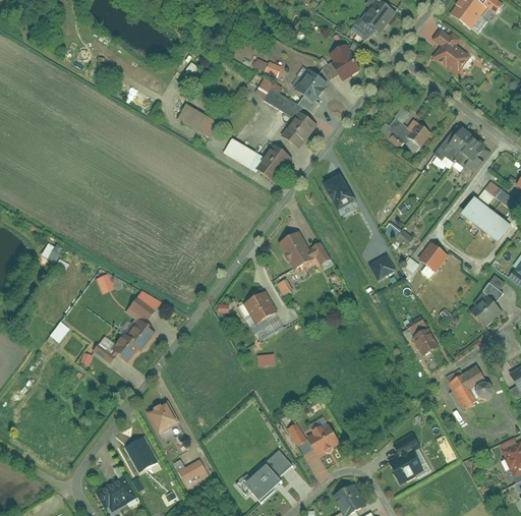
[(375,0),(360,21),(377,33),(396,6),(387,0),(375,0)]
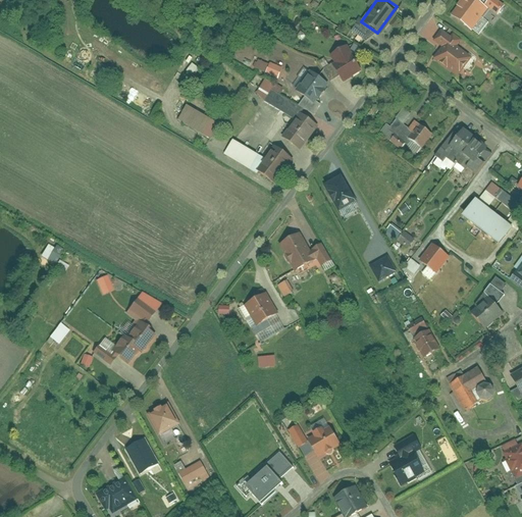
[(462,0),(453,13),(471,27),(485,7),(475,0),(462,0)]
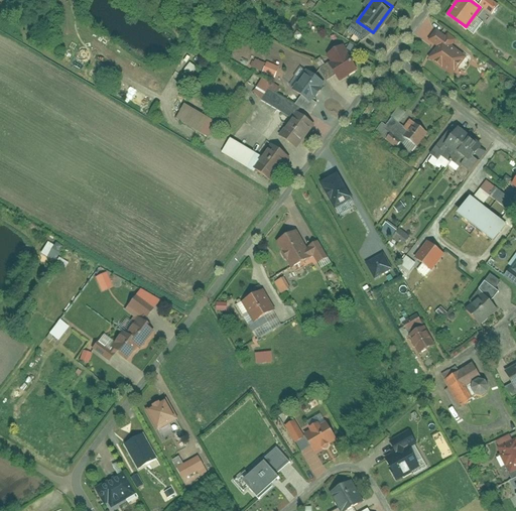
[(441,46),(435,52),(449,66),(462,52),(452,43),(459,35),(448,26),(444,31),(436,24),(427,34),(439,45),(441,46)]
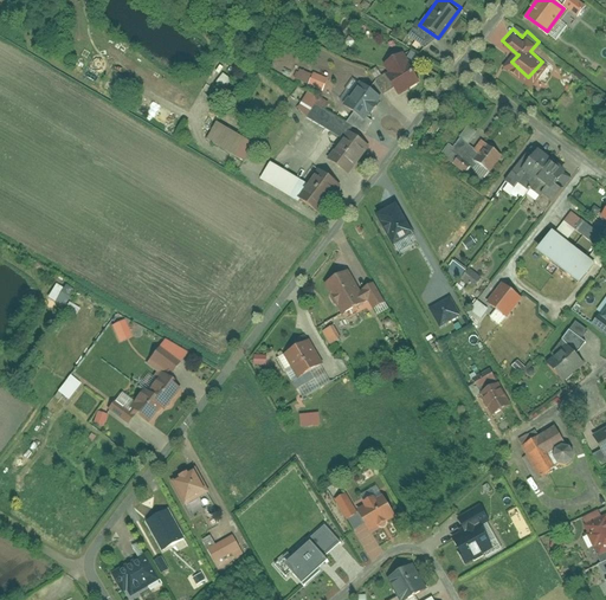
[(412,77),(399,51),(381,60),(388,73),(379,78),(386,91),(412,77)]
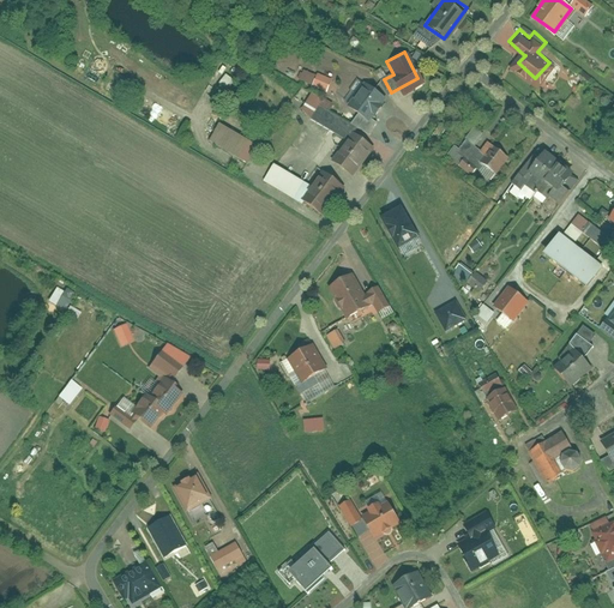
[(339,82),(304,64),(298,74),(333,92),(339,82)]
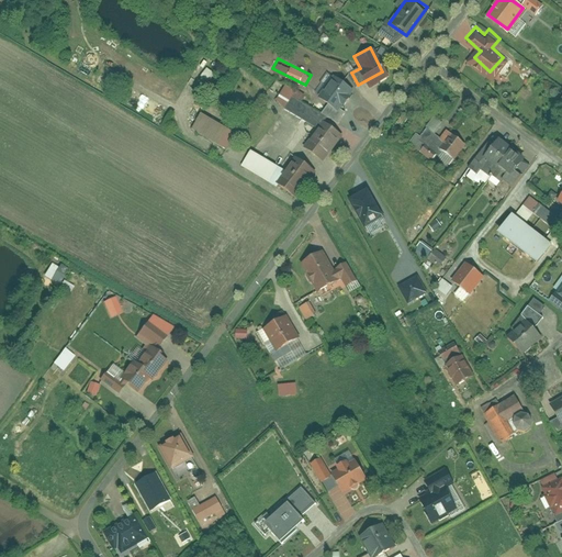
[(205,65),(199,74),(205,78),(212,70),(205,65)]
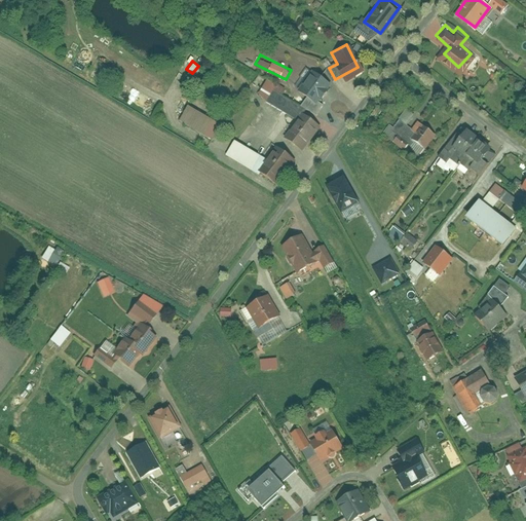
[(333,79),(327,69),(321,72),(327,82),(307,92),(315,108),(336,96),(329,81),(333,79)]
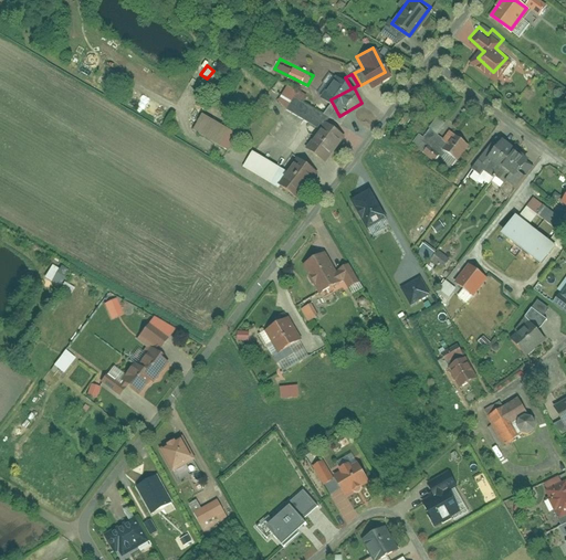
[(126,86),(119,98),(156,119),(163,108),(126,86)]
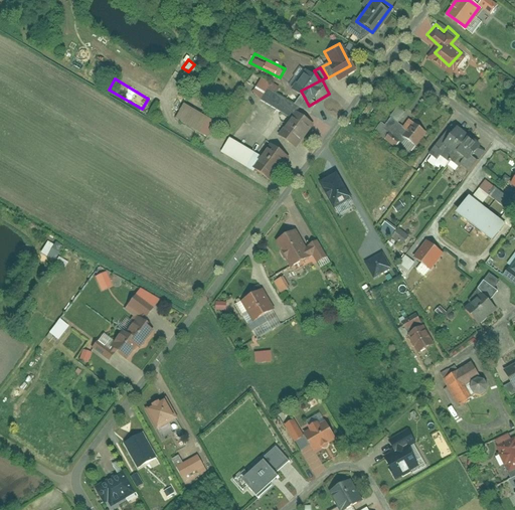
[(310,113),(267,85),(259,99),(288,118),(278,133),(292,142),(310,113)]
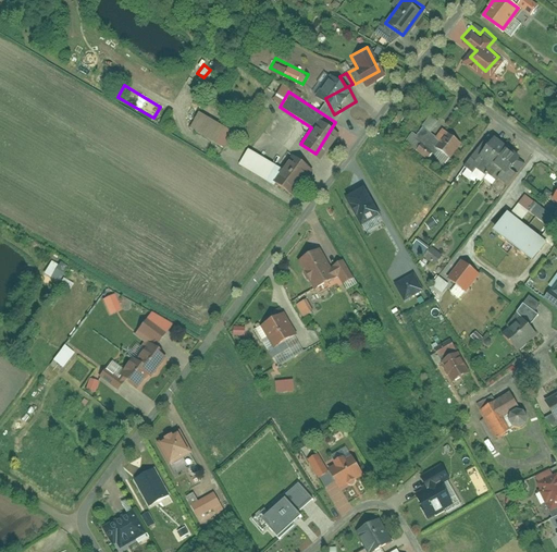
[(199,110),(193,121),(225,142),(232,131),(199,110)]
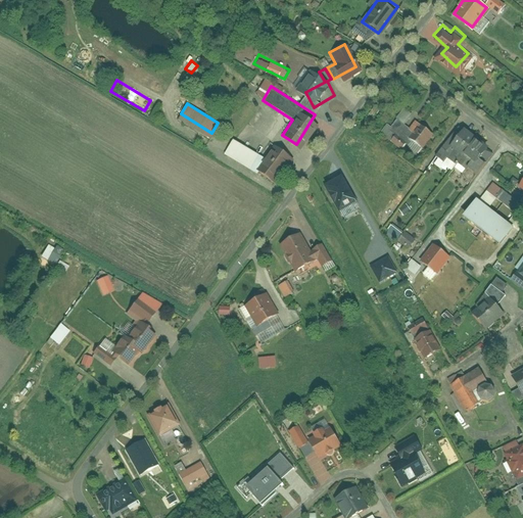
[(398,115),(387,129),(407,146),(415,136),(423,143),(432,133),(417,120),(412,127),(398,115)]
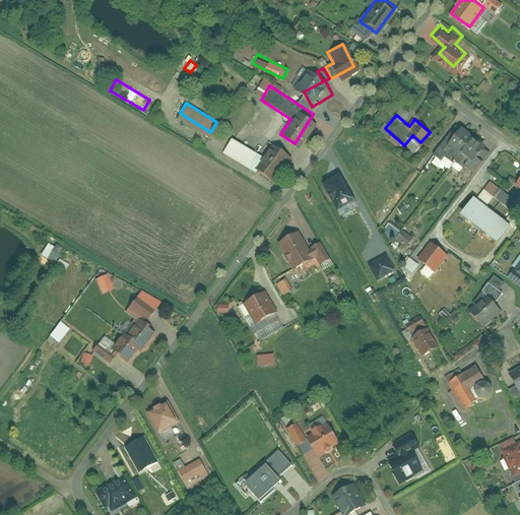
[(440,148),(466,171),(478,157),(477,157),(472,152),(481,142),(460,125),(440,148)]
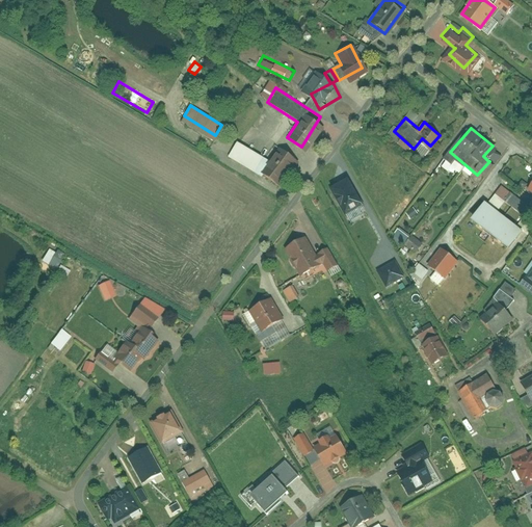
[(237,141),(229,156),(273,183),(293,153),(278,145),(268,161),(237,141)]
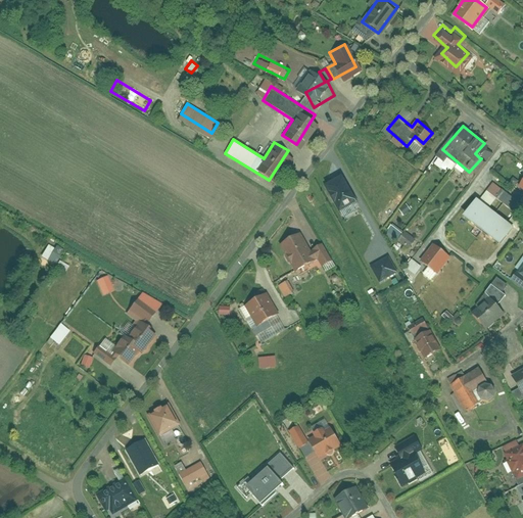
[(357,199),(342,173),(325,182),(340,208),(357,199)]
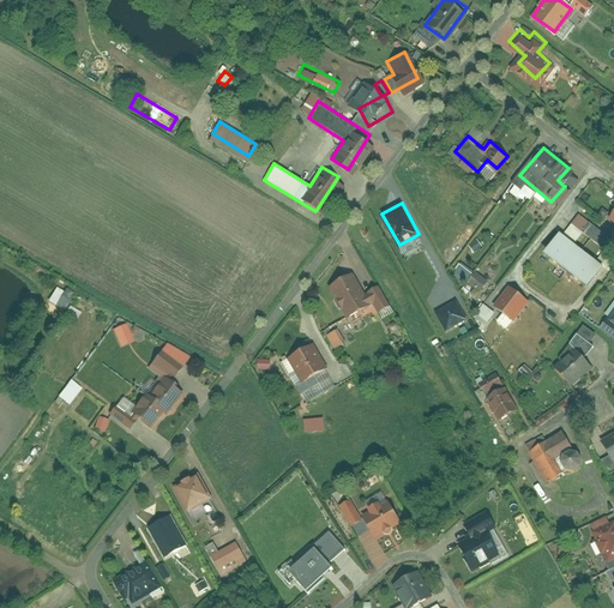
[(611,234),(578,209),(572,217),(605,242),(611,234)]
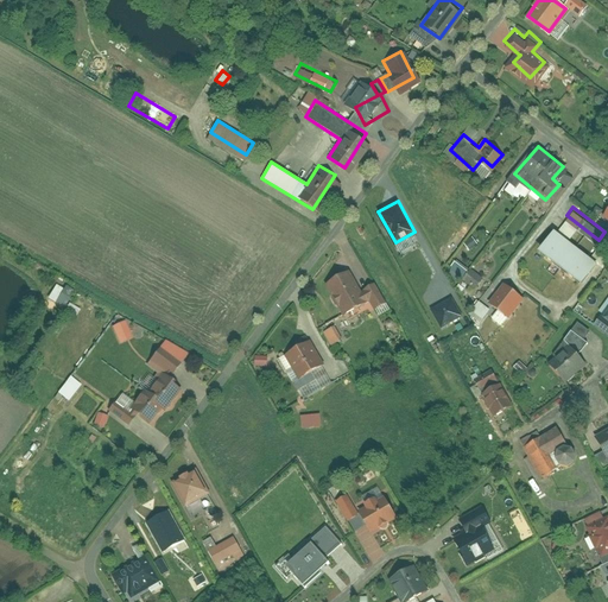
[(594,263),(555,230),(540,247),(580,280),(594,263)]
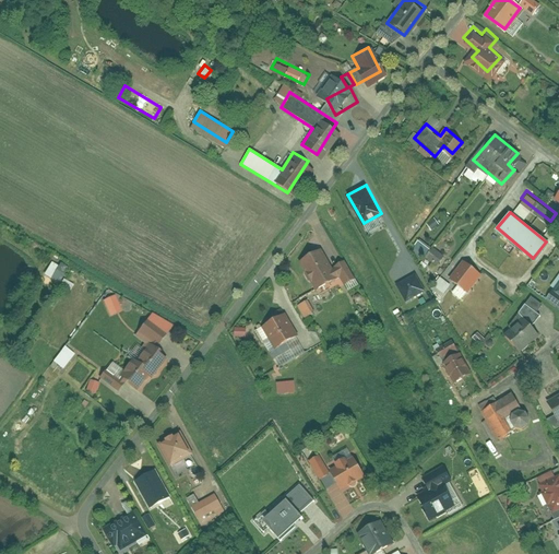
[(419,236),(413,244),(423,252),(429,245),(419,236)]
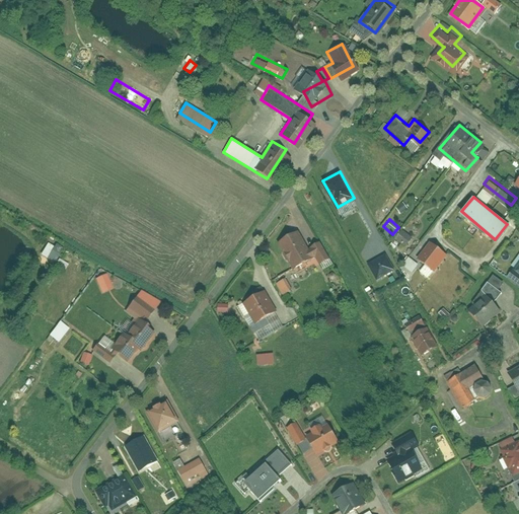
[(400,227),(393,236),(404,244),(412,235),(400,227)]
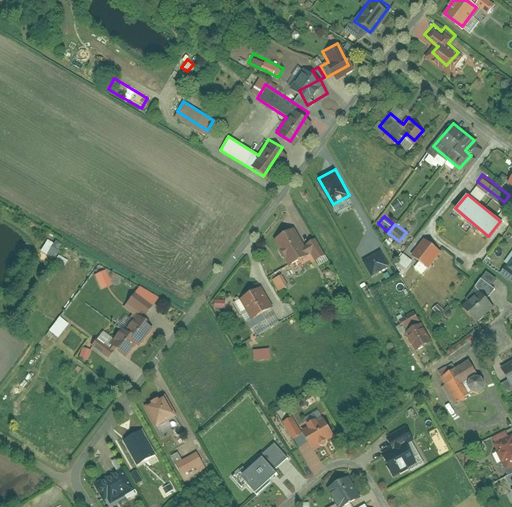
[(308,261),(321,253),(313,238),(303,243),(293,226),(274,237),(287,261),(303,252),(308,261)]
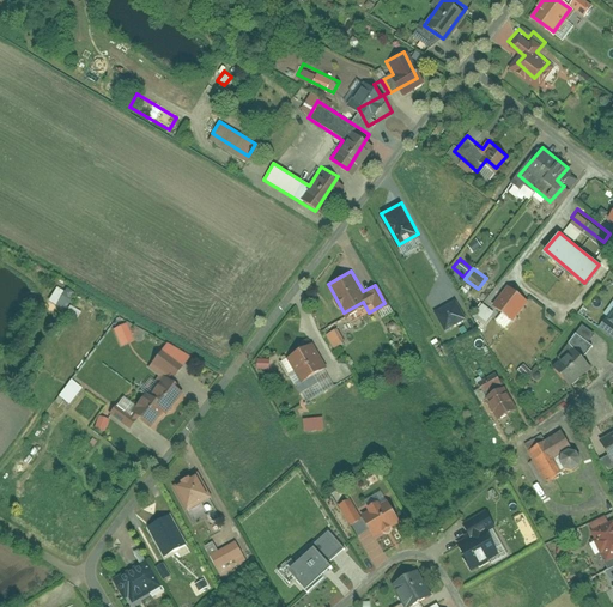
[(490,301),(513,320),(530,299),(508,280),(490,301)]
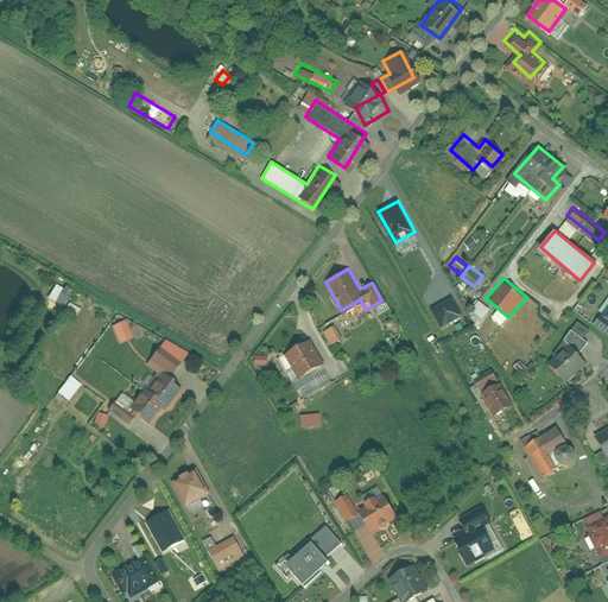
[(44,296),(62,305),(70,289),(52,279),(44,296)]
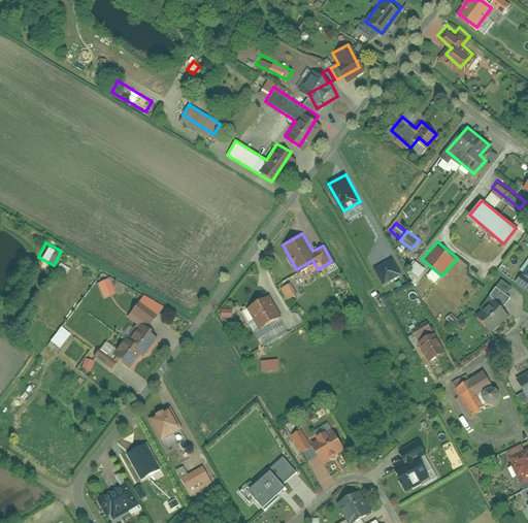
[(371,264),(378,283),(400,274),(393,256),(371,264)]
